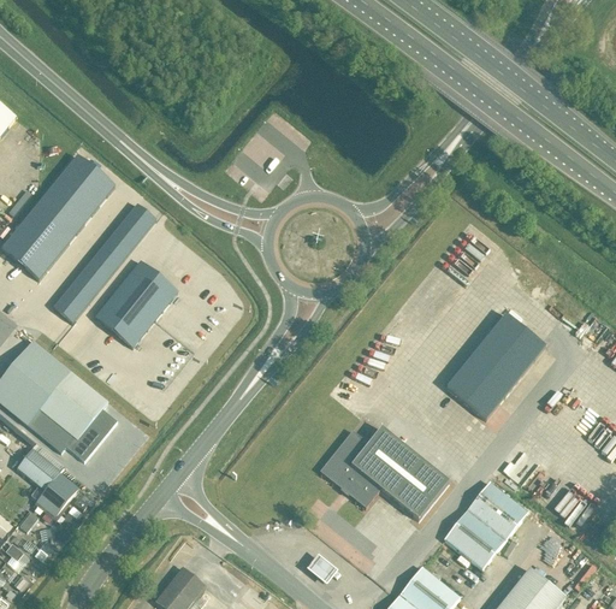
[(0,102),(0,135),(16,116),(0,102)]
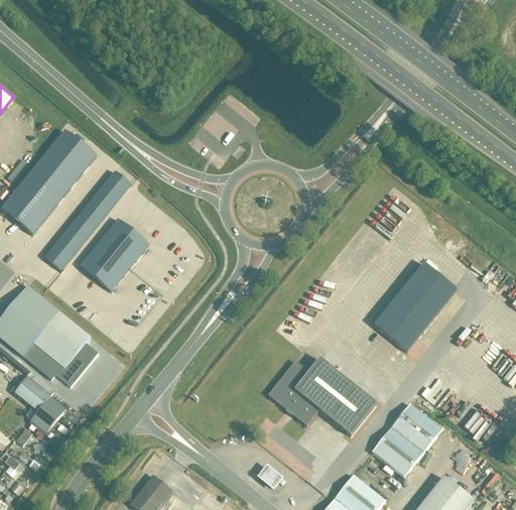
[(65,129),(1,208),(32,233),(96,154),(65,129)]
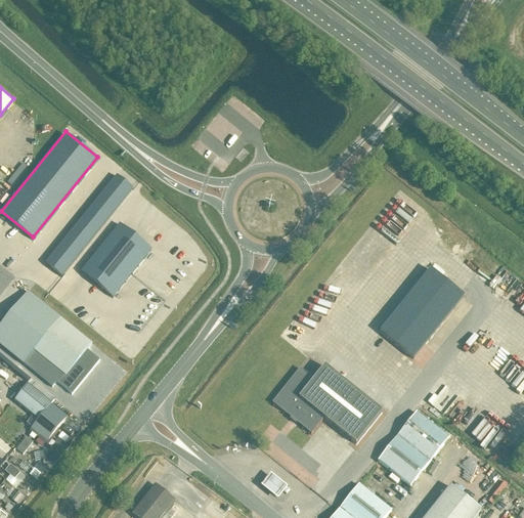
[(45,260),(61,273),(133,185),(117,173),(45,260)]
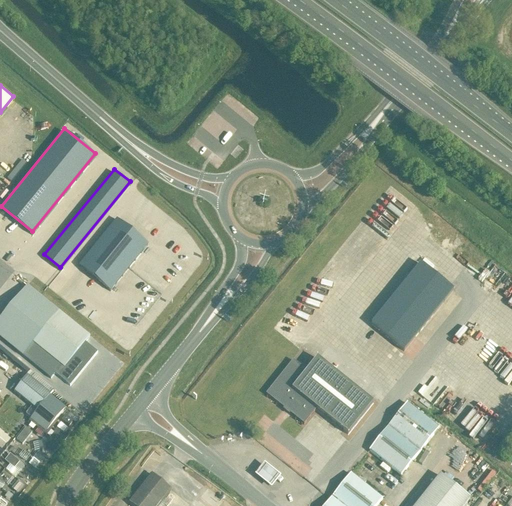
[(117,216),(79,262),(110,288),(148,241),(117,216)]
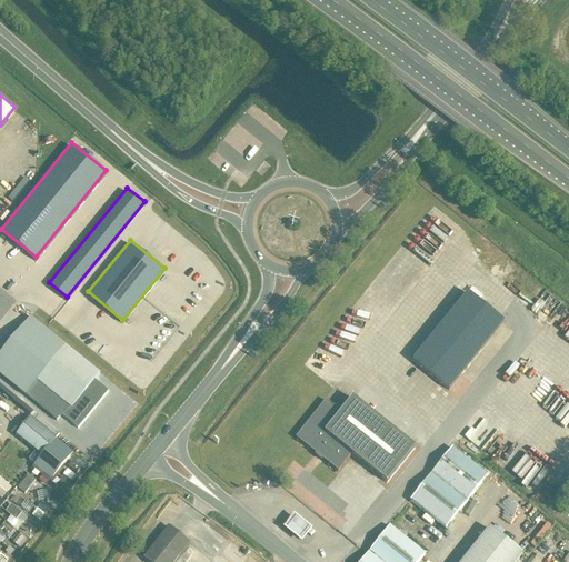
[(467,289),(412,355),(462,395),(475,381),(461,370),(503,318),(467,289)]
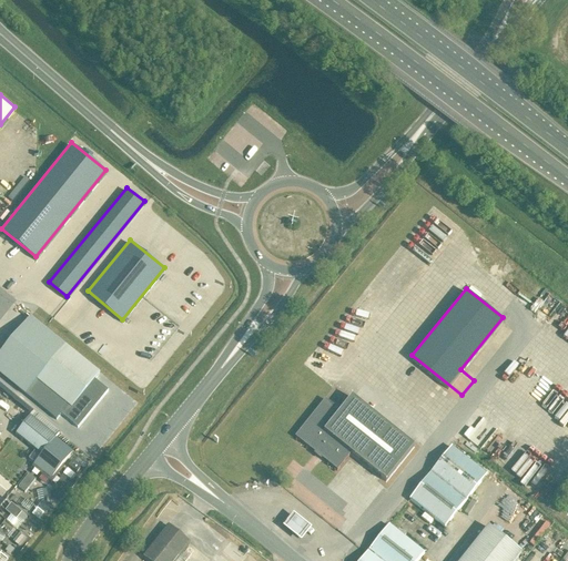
[(30,313),(0,349),(0,369),(57,416),(61,410),(78,424),(108,387),(94,376),(100,369),(30,313)]
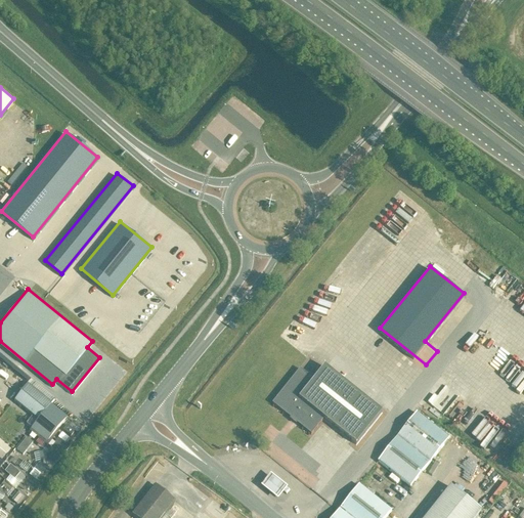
[(485,361),(495,369),(511,345),(499,339),(485,361)]
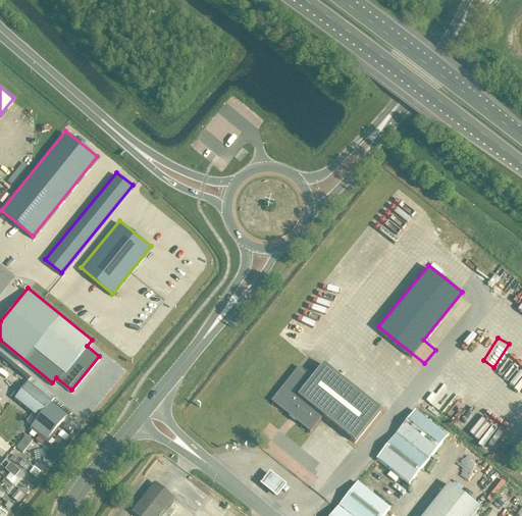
[(323,361),(311,375),(299,365),(300,364),(299,364),(289,375),(290,376),(280,389),(279,388),(271,398),(284,409),(285,408),(301,420),(300,421),(310,429),(322,414),(355,440),(380,407),(323,361)]
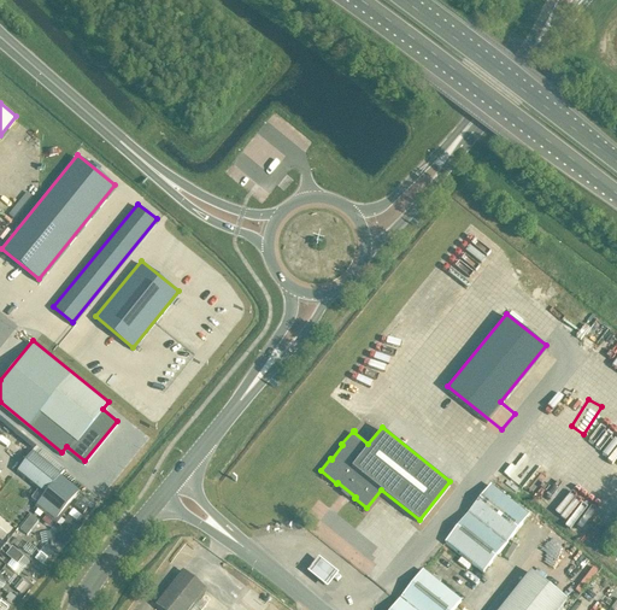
[(78,487),(60,473),(60,471),(33,449),(17,468),(45,490),(36,500),(56,516),(57,514),(57,512),(68,498),(69,499),(78,487)]
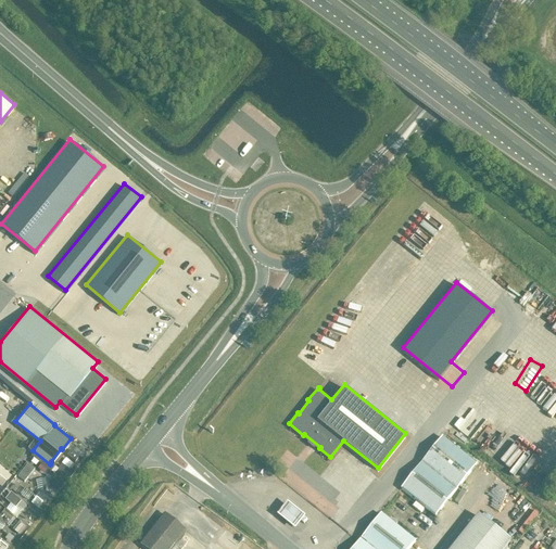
[(480,410),(469,430),(481,437),(492,418),(480,410)]
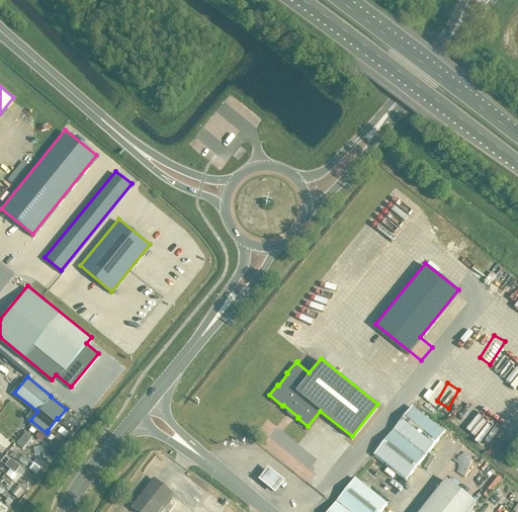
[(412,404),(393,428),(425,453),(444,429),(412,404)]
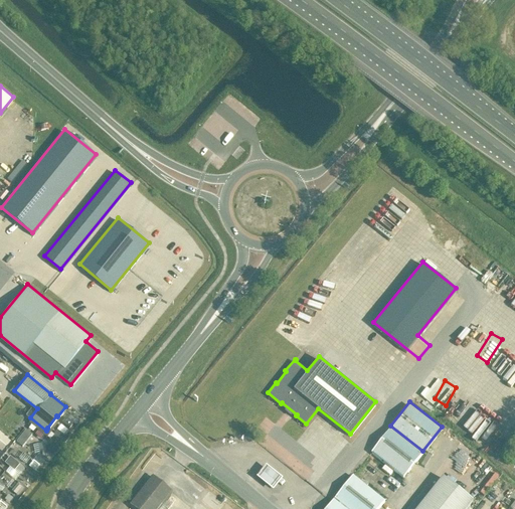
[(390,426),(371,450),(403,475),(422,451),(390,426)]
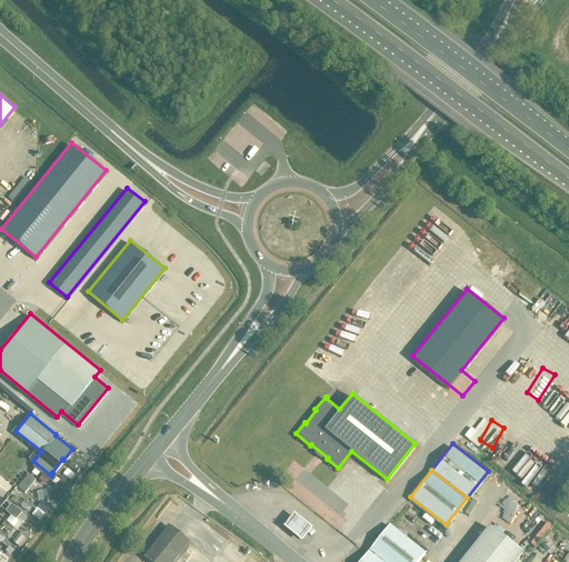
[(21,509),(11,501),(6,508),(16,517),(21,509)]
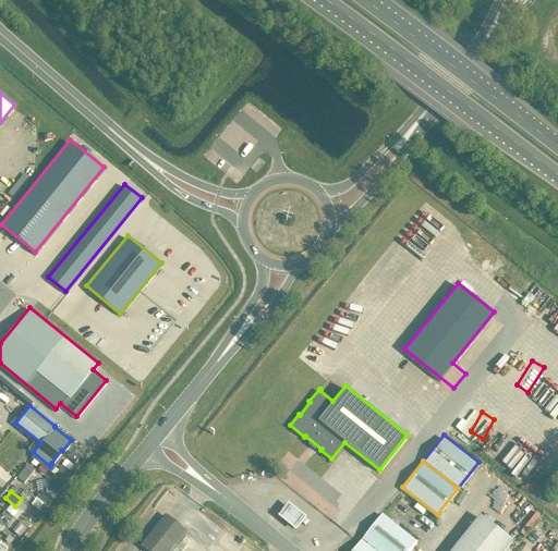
[(305,512),(287,497),(277,510),(294,525),(305,512)]
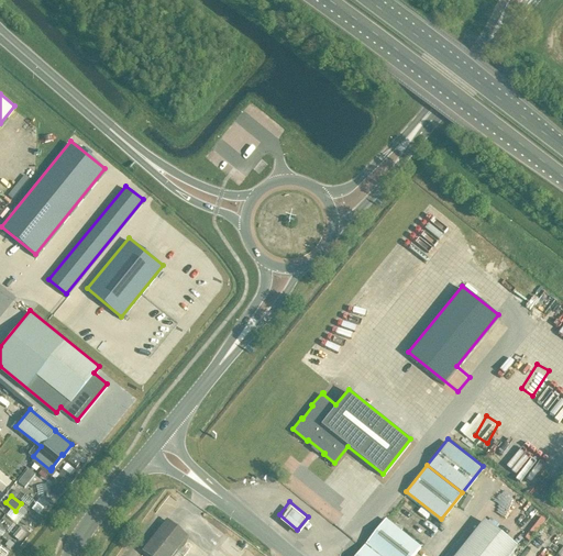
[(386,516),(365,542),(383,555),(410,555),(421,544),(386,516)]
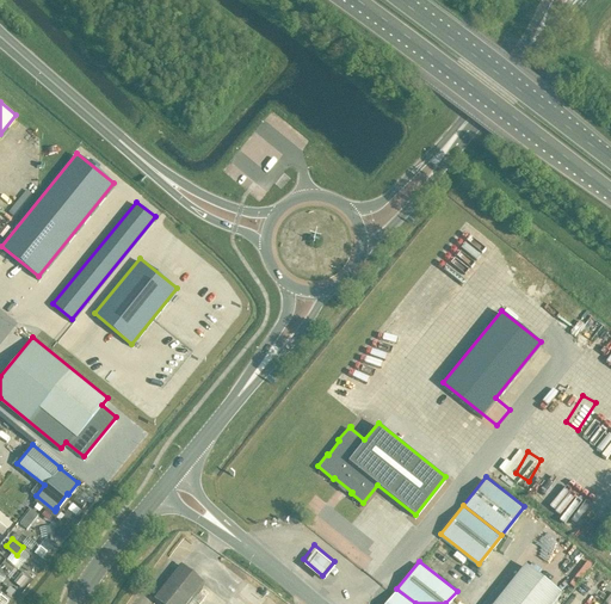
[(550,603),(561,591),(525,562),(492,603),(550,603)]
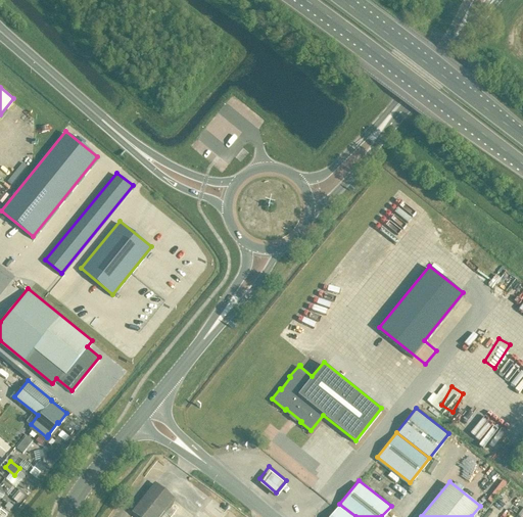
[(139,516),(155,516),(173,496),(156,482),(133,512),(139,516)]
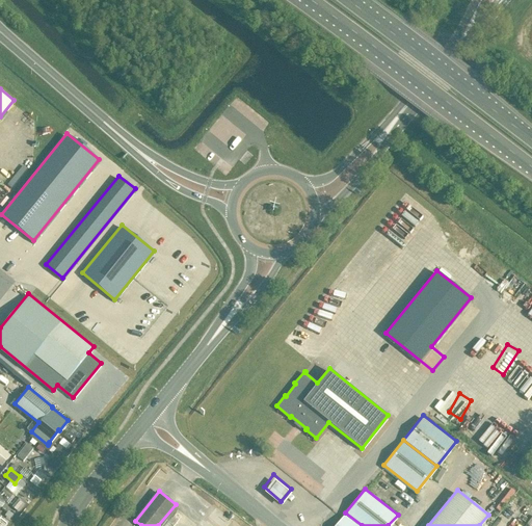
[(504,506),(489,525),(520,525),(524,521),(504,506)]
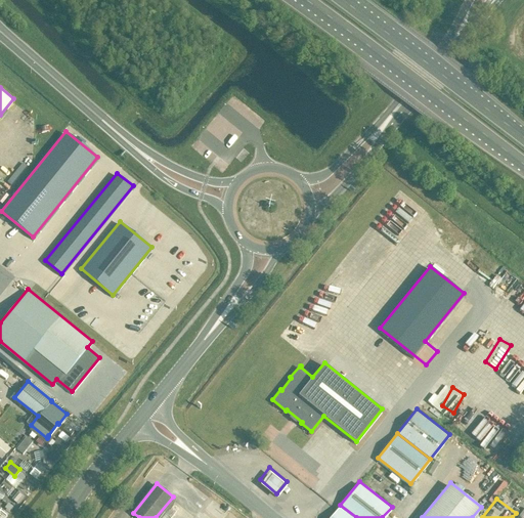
[(356,517),(340,505),(329,517),(356,517)]
